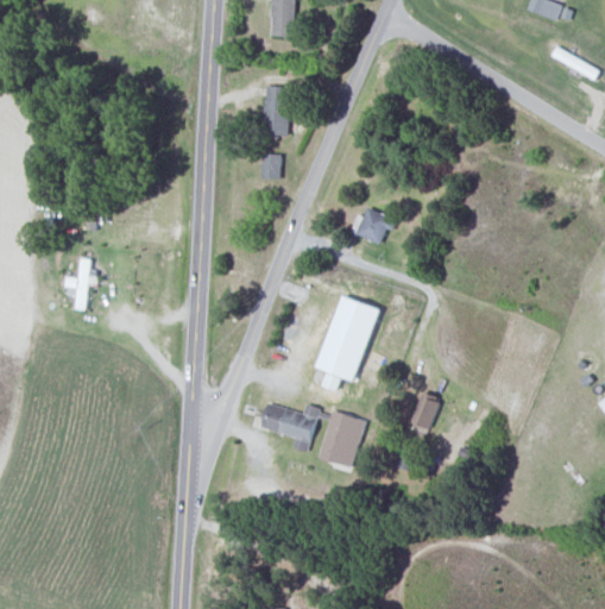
[(295,0),(270,0),(270,35),(294,36),(295,0)]
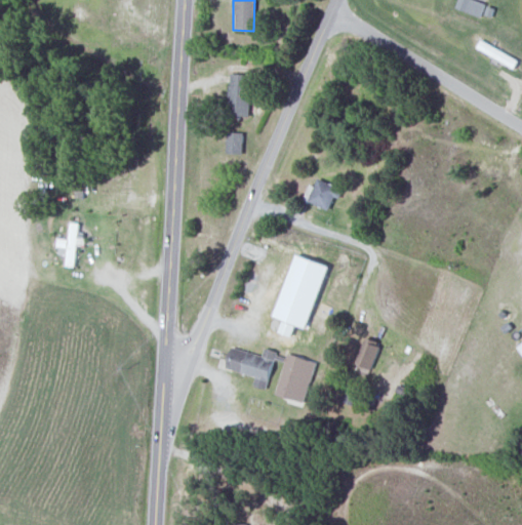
[(484,3),(476,0),(456,0),(454,7),(479,16),(484,3)]
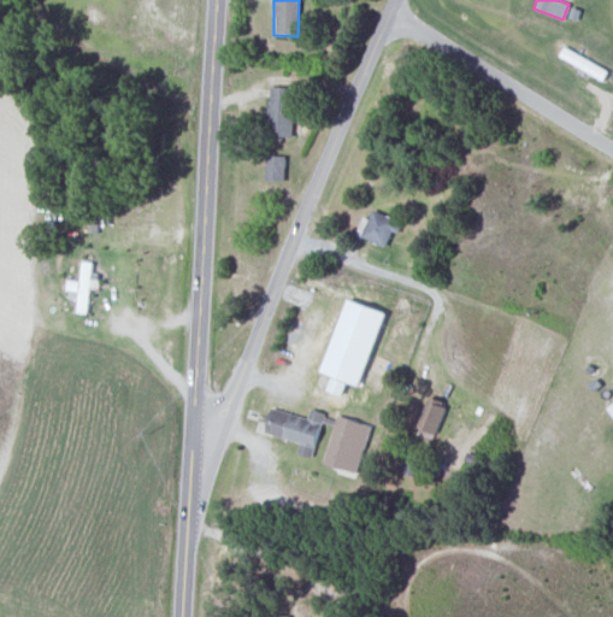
[(292,137),(292,88),(267,87),(266,136),(292,137)]
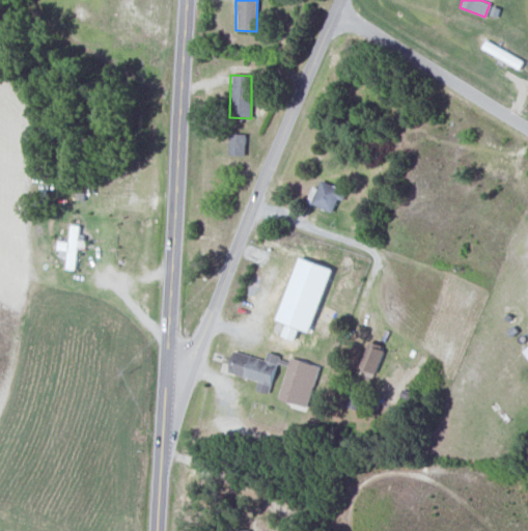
[(227,156),(244,156),(244,135),(228,134),(227,156)]
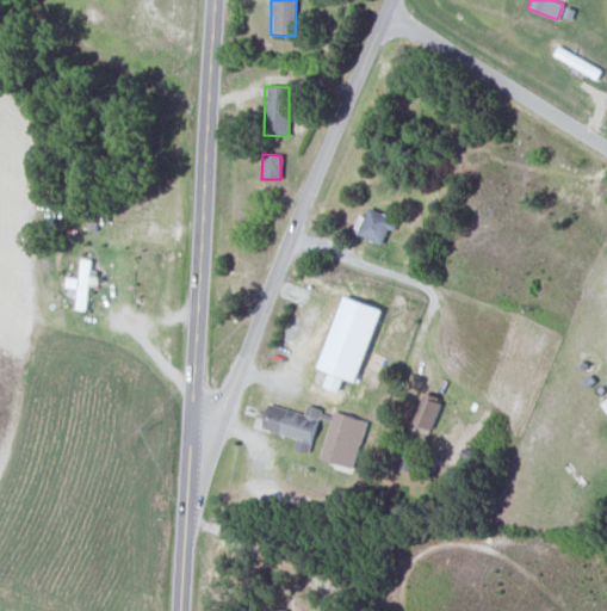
[(388,229),(391,230),(396,221),(367,208),(364,217),(359,215),(351,232),(381,245),(388,229)]
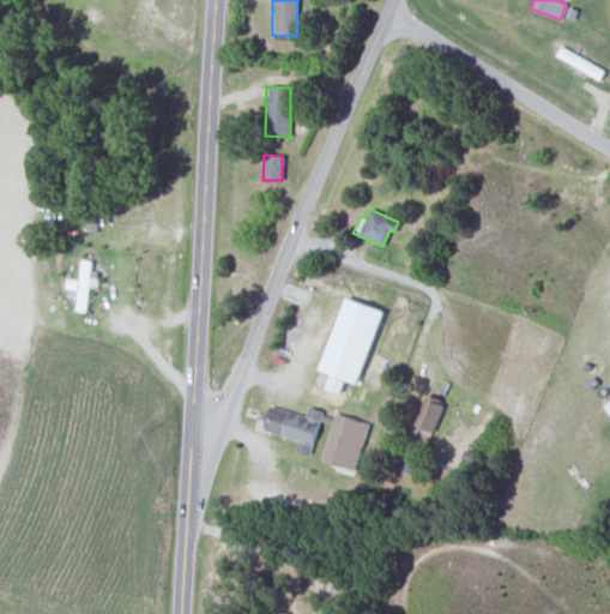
[(78,280),(66,278),(65,298),(76,299),(74,312),(86,313),(90,260),(80,260),(78,280)]
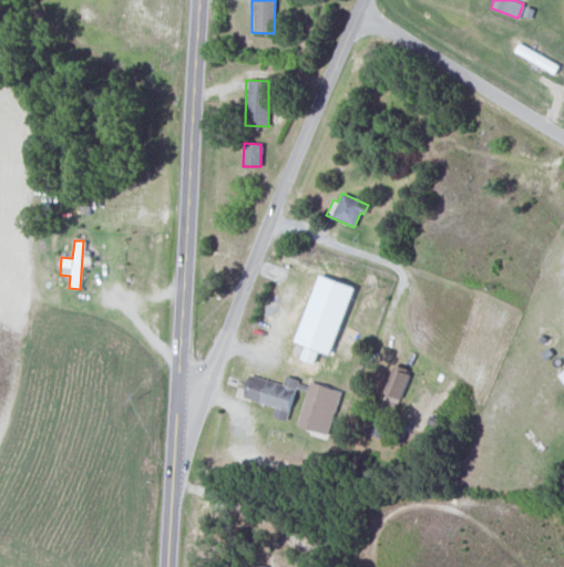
[(410,372),(393,366),(382,392),(399,400),(410,372)]
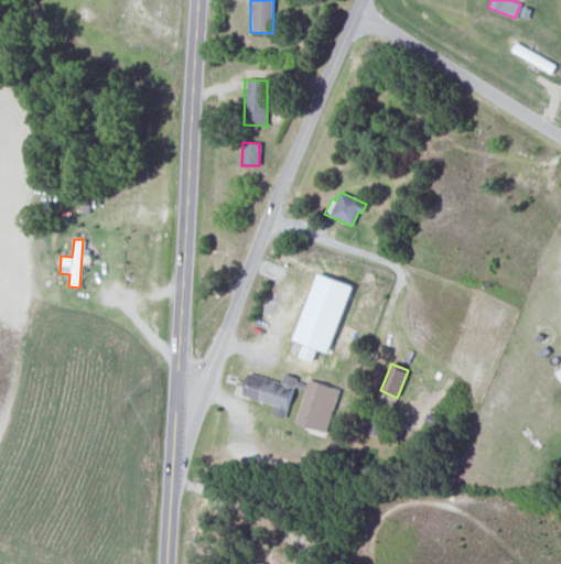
[(280,382),(247,373),(240,396),(273,405),(271,415),(284,419),(295,378),(282,373),(280,382)]
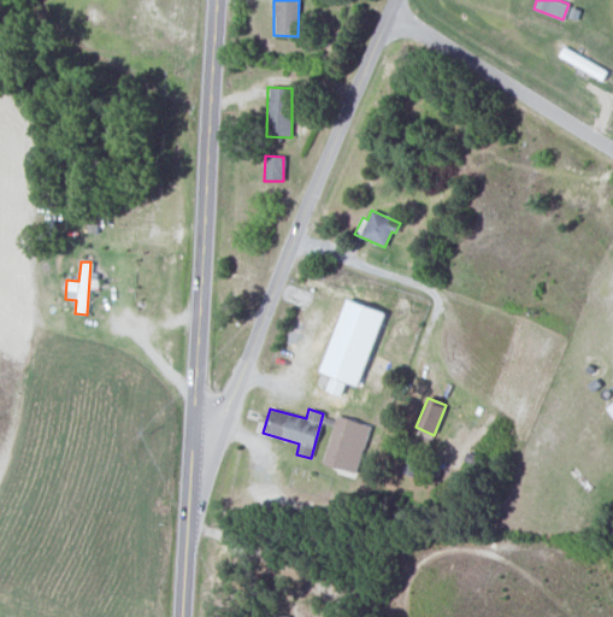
[(370,425),(335,416),(322,464),(355,474),(370,425)]
